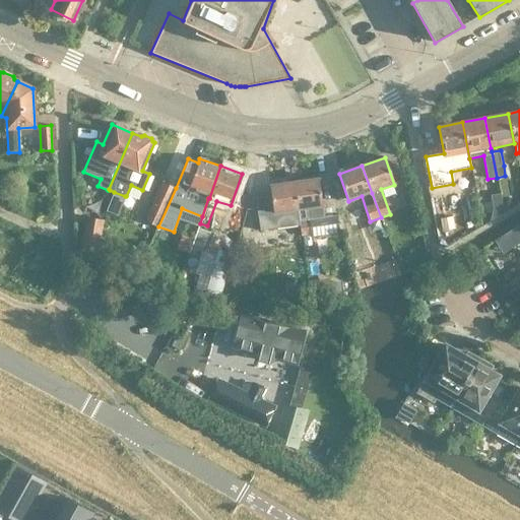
[(300,220),(309,218),(310,219),(324,217),(318,178),(294,182),(300,220)]
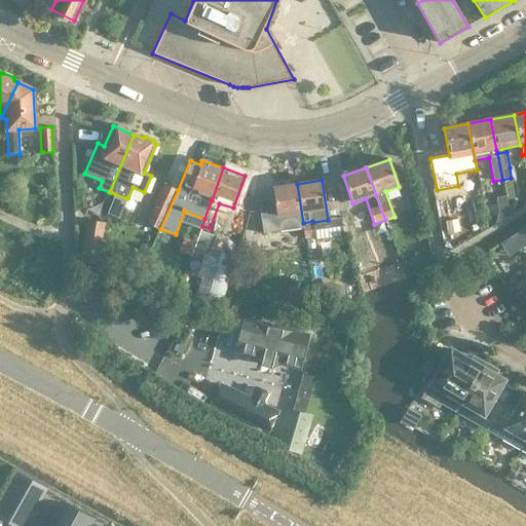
[(164,184),(147,223),(160,229),(178,190),(164,184)]
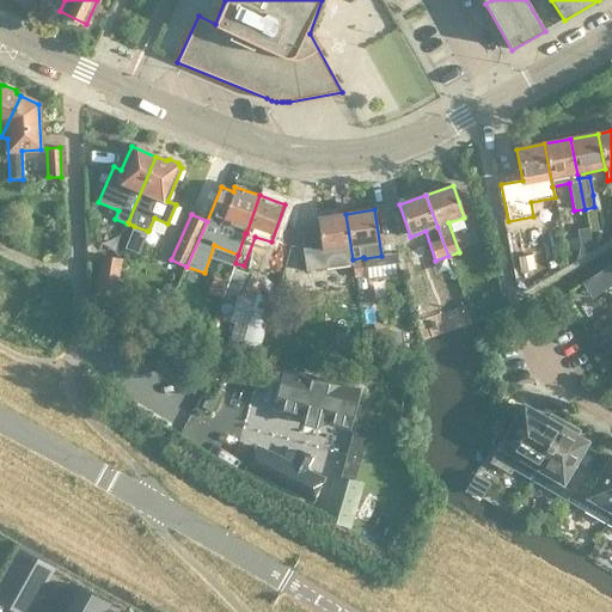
[(319,231),(300,233),(306,271),(353,265),(353,259),(346,214),(317,218),(319,231)]
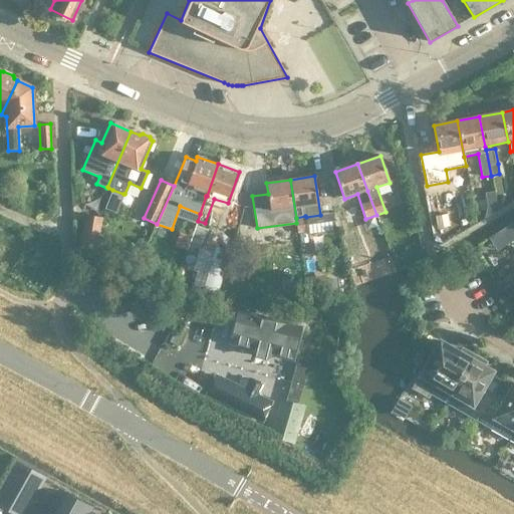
[(305,216),(296,218),(296,223),(298,233),(308,231),(306,217),(305,216)]
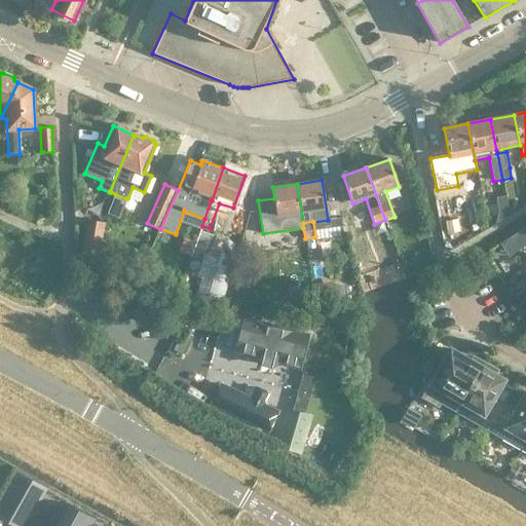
[(192,256),(200,231),(202,227),(189,223),(178,253),(191,257),(192,256)]
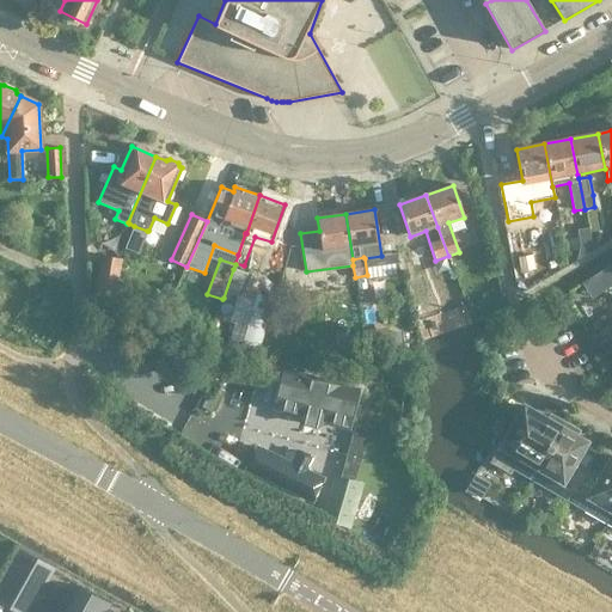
[(114,299),(117,264),(102,262),(97,298),(114,299)]
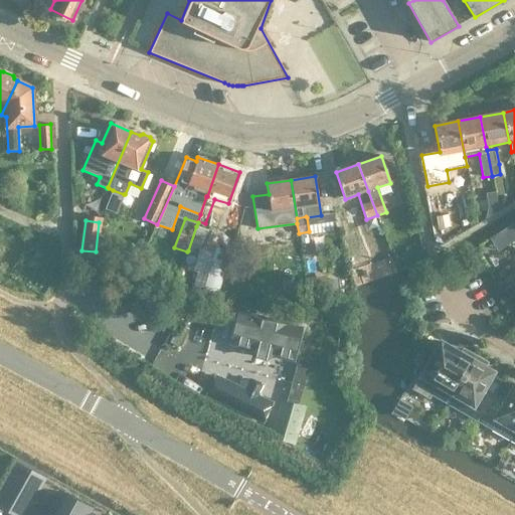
[(498,250),(514,239),(514,222),(491,238),(491,239),(498,250)]
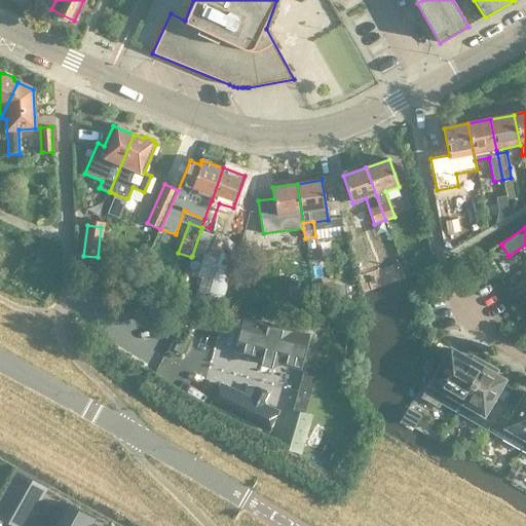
[(200,231),(192,256),(202,259),(211,234),(200,231)]
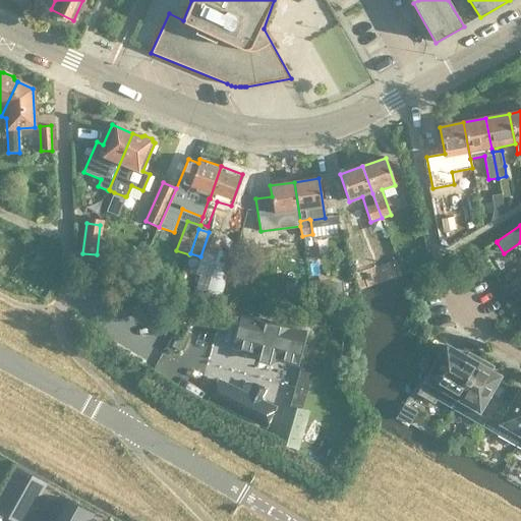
[(520,285),(512,291),(520,304),(520,285)]
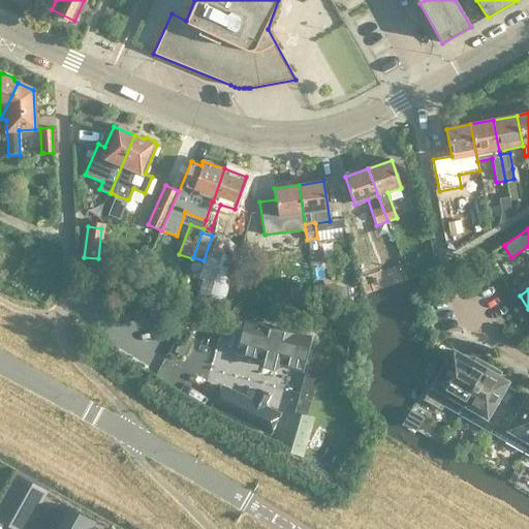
[(329,333),(224,309),(212,366),(313,393),(329,333)]
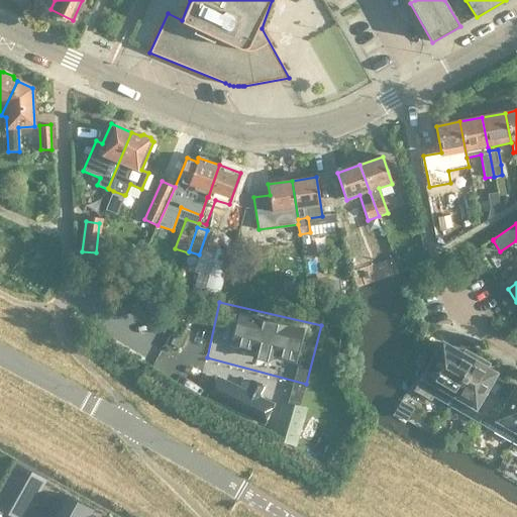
[(463,355),(453,349),(442,343),(414,391),(430,401),(433,397),(447,405),(476,356),(466,351),(463,355)]
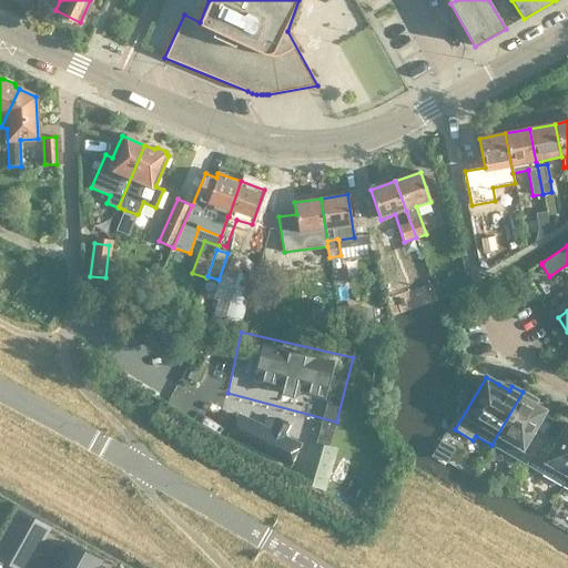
[(528,465),(545,436),(533,429),(544,411),(533,404),(535,399),(523,392),(492,445),(528,465)]
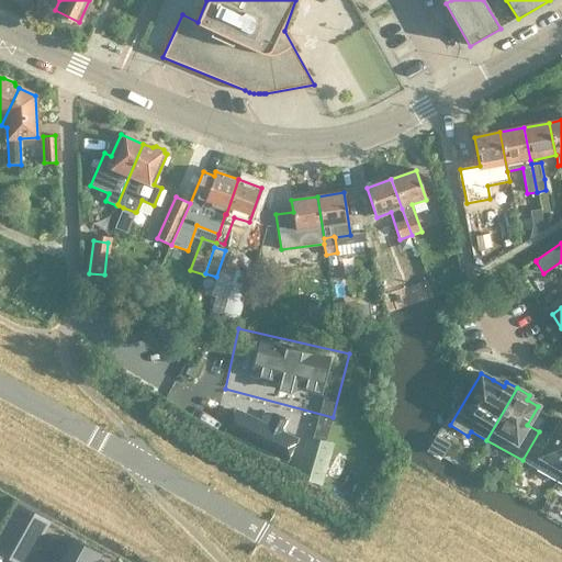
[(225,389),(211,433),(295,476),(306,437),(326,442),(333,417),(225,389)]
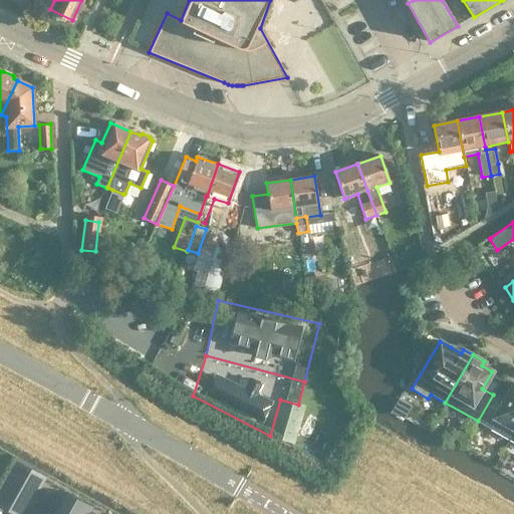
[(509,439),(513,430),(513,383),(503,401),(493,395),(478,421),(509,439)]
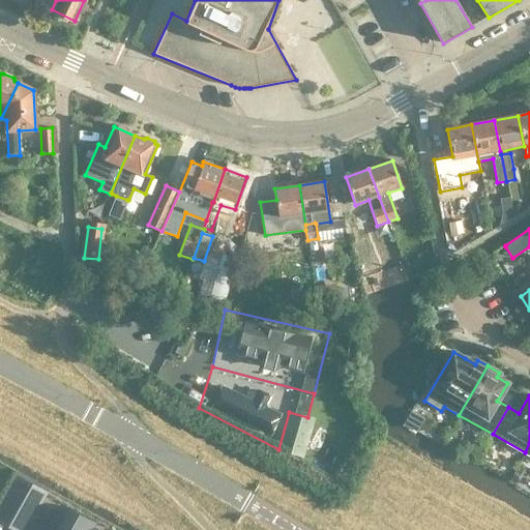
[(278,450),(297,457),(304,459),(315,419),(307,417),(289,412),(278,449),(278,450)]
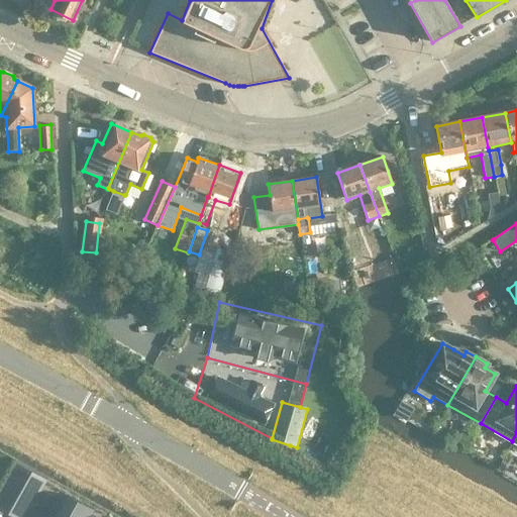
[(464,447),(471,437),(459,430),(453,441),(464,447)]
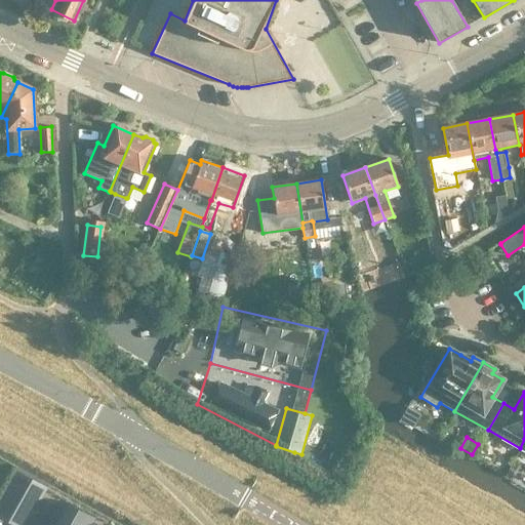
[(0,516),(15,524),(25,524),(46,489),(15,472),(0,499),(0,516)]
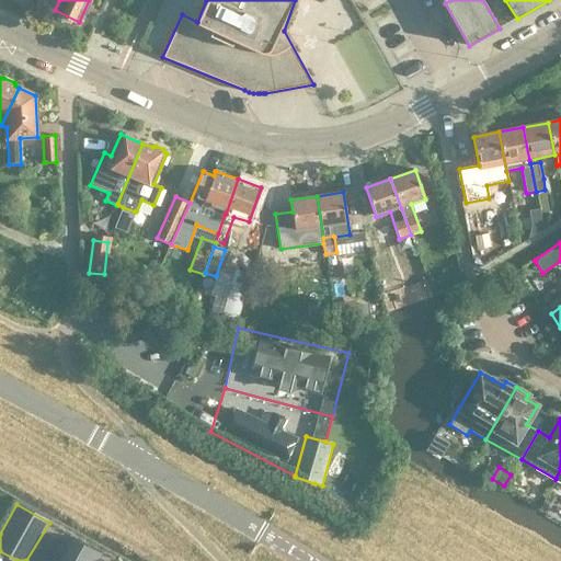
[(99,554),(65,536),(50,560),(101,560),(96,559),(99,554)]
